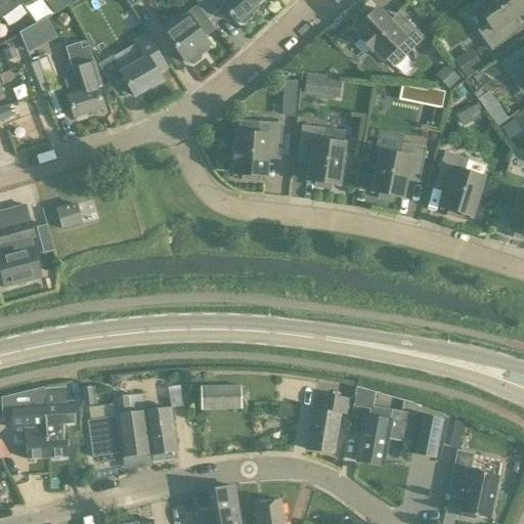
[(0,0),(0,18),(19,4),(23,7),(33,0),(32,0),(0,0)]
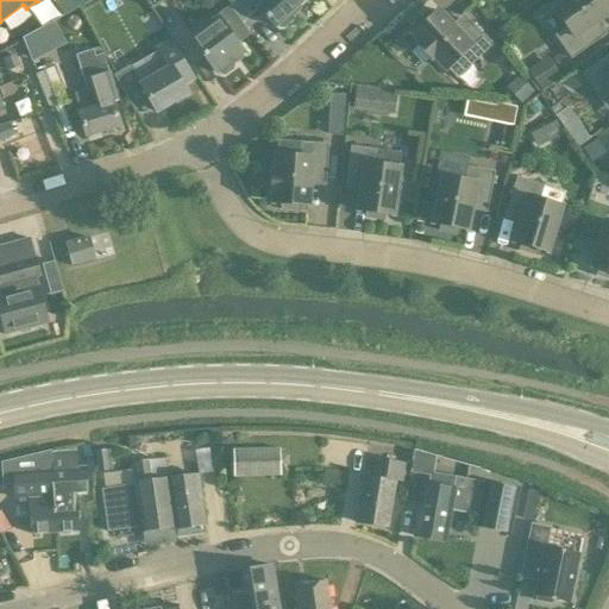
[(57,0),(54,4),(63,17),(81,6),(76,0),(57,0)]
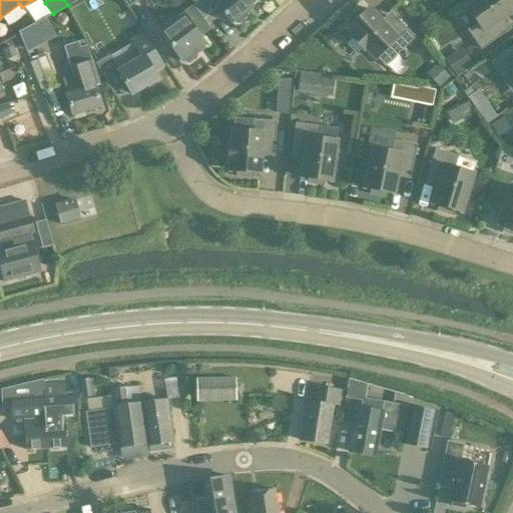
[(242,12),(253,2),(251,0),(207,0),(230,23),(232,21),(234,23),(237,24),(244,17),(244,14),(242,12)]
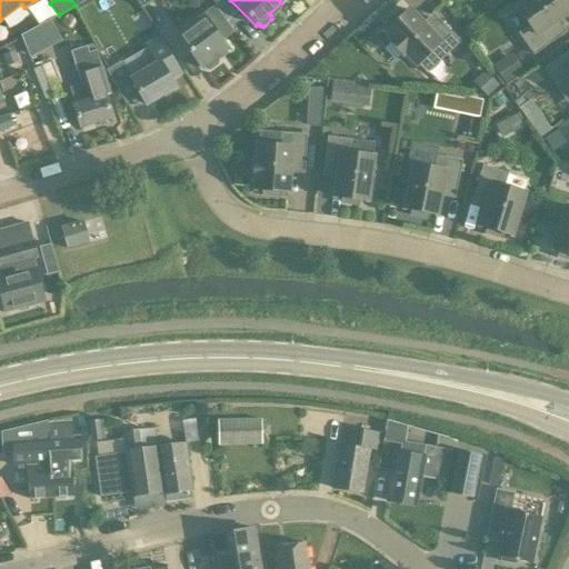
[(568,0),(529,0),(517,9),(529,26),(518,33),(533,55),(557,38),(549,26),(568,11),(568,5),(568,2),(568,0)]
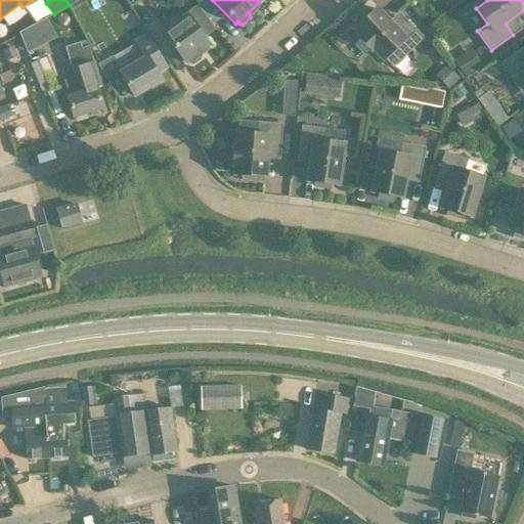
[(199,59),(199,56),(198,54),(209,46),(202,37),(214,29),(198,6),(162,32),(184,63),(186,61),(188,63),(191,64),(199,59)]
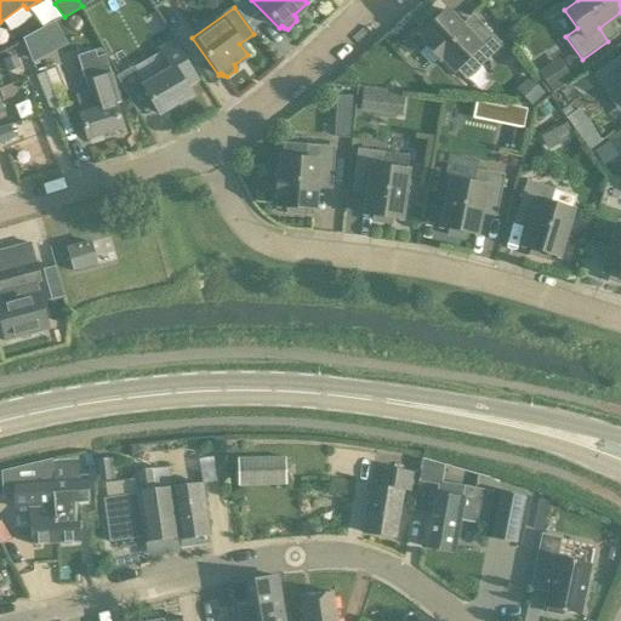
[(427,29),(421,35),(428,44),(426,46),(439,60),(442,57),(454,70),(455,69),(466,80),(501,46),(479,23),(467,34),(445,11),(439,17),(436,12),(422,24),(427,29)]
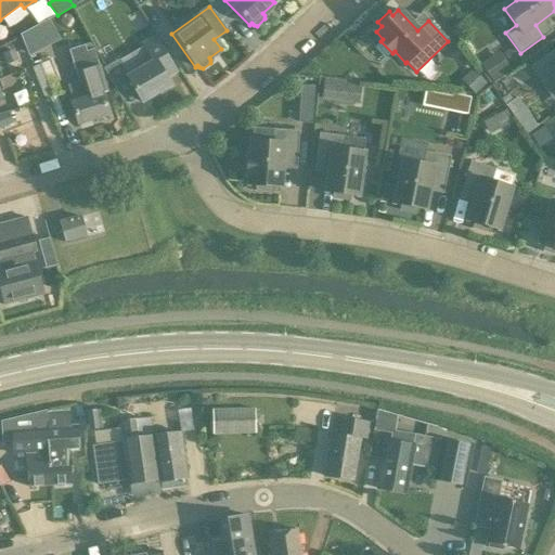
[(37,27),(21,37),(29,60),(48,50),(37,27)]
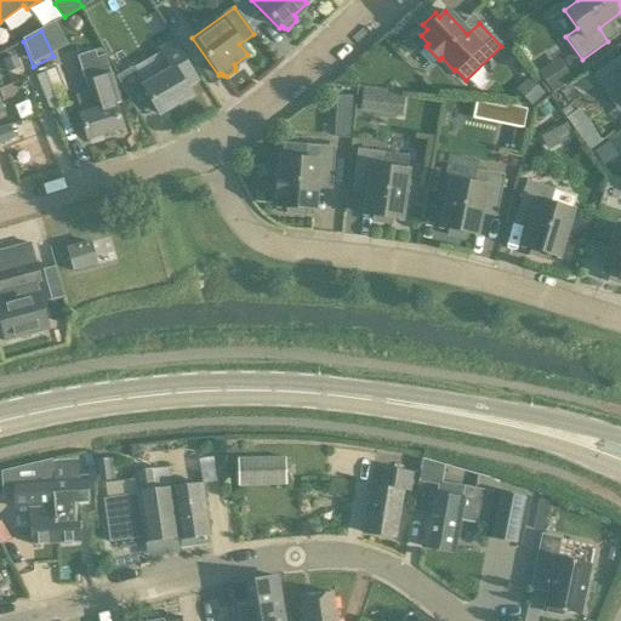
[(161,50),(172,68),(143,85),(141,86),(158,114),(189,96),(183,87),(195,80),(174,44),(161,50)]
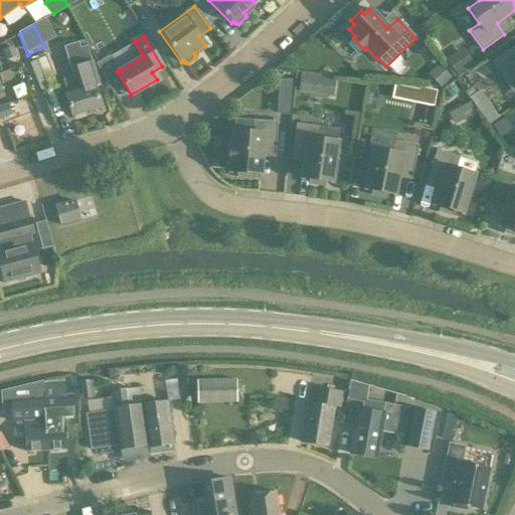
[(94,87),(98,86),(100,84),(91,56),(83,58),(78,41),(64,46),(70,67),(74,66),(80,91),(64,95),(71,116),(100,108),(94,87)]
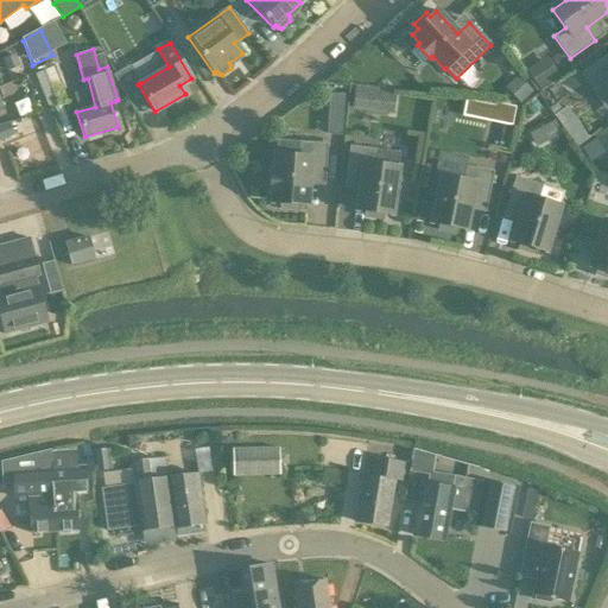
[(1,59),(6,71),(19,65),(14,54),(1,59)]
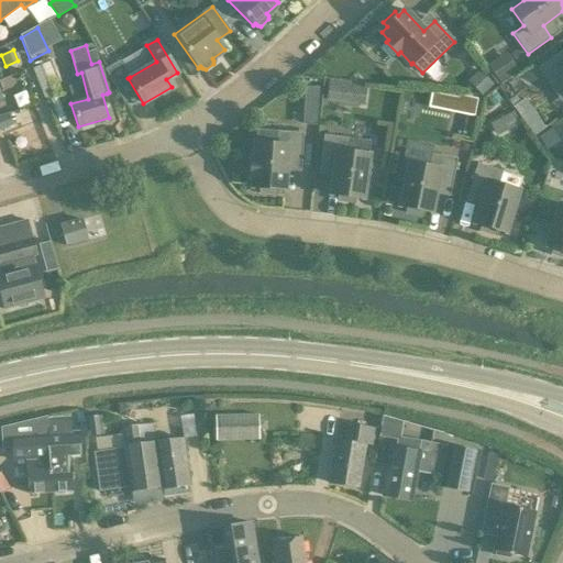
[(562,83),(562,54),(562,52),(538,69),(553,90),(562,83)]
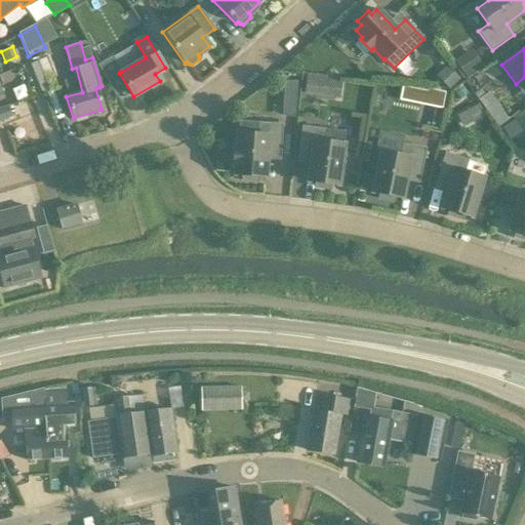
[(465,55),(454,63),(466,79),(476,72),(465,55)]
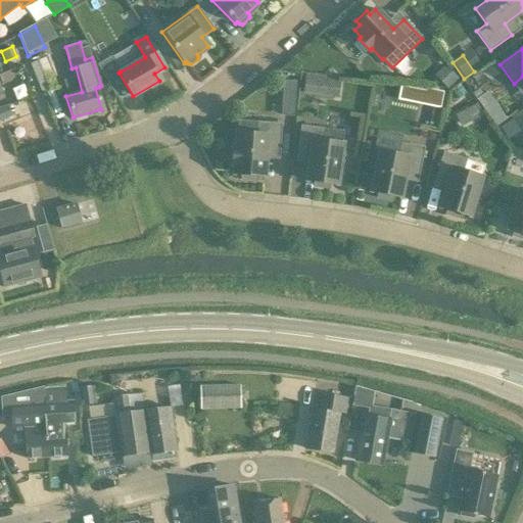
[(30,62),(42,93),(57,88),(45,57),(30,62)]
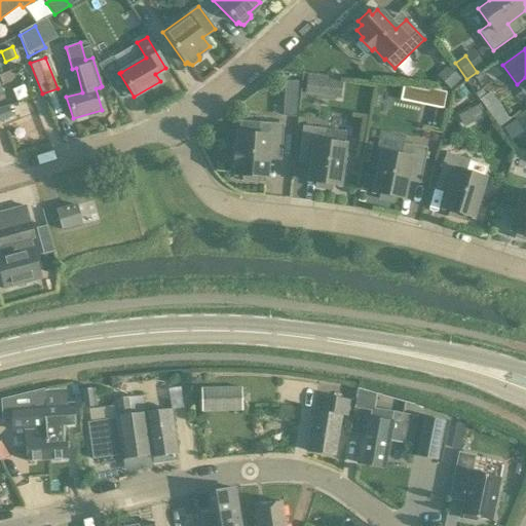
[(107,80),(119,73),(121,72),(113,58),(99,66),(107,80)]
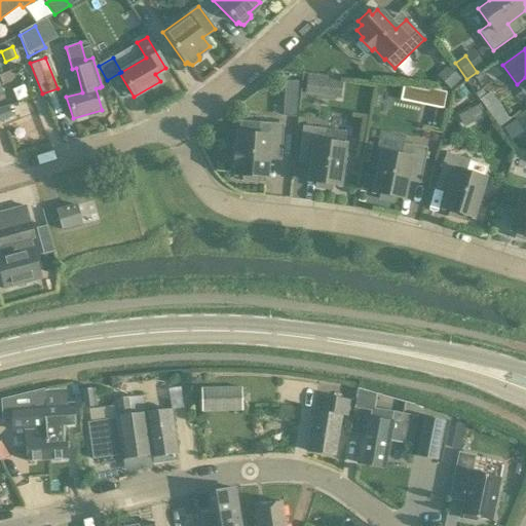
[(437,76),(450,89),(460,79),(448,66),(437,76)]
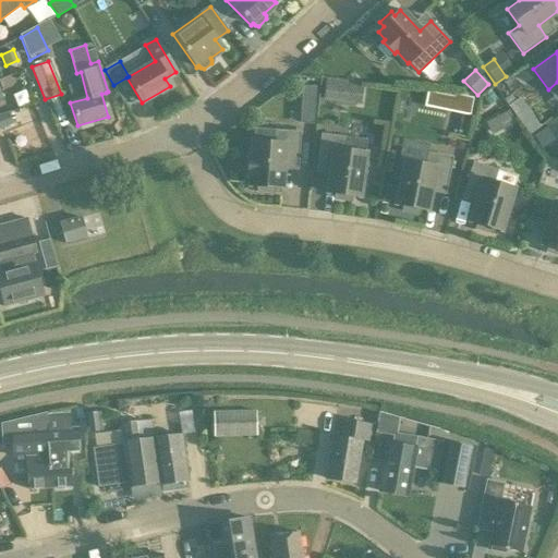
[(341,102),(343,84),(325,82),(323,100),(341,102)]
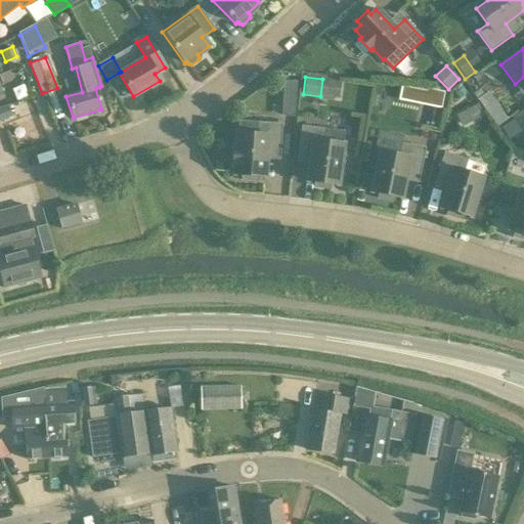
[(284,83),(282,119),(296,119),(297,84),(284,83)]
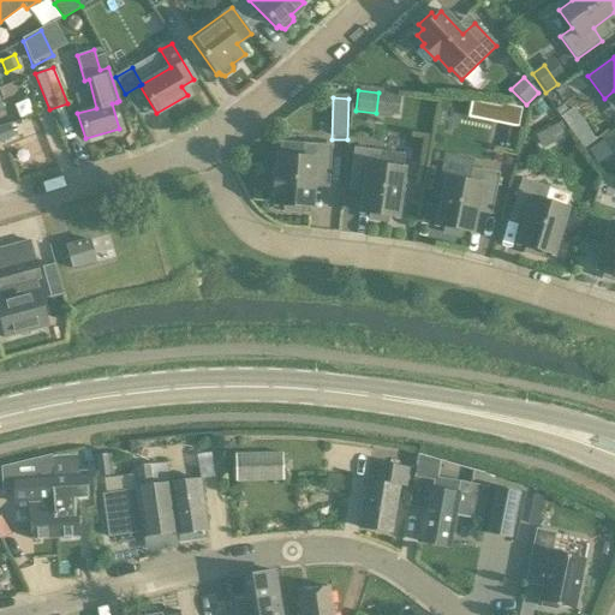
[(555,109),(561,118),(568,113),(569,112),(563,103),(555,109)]
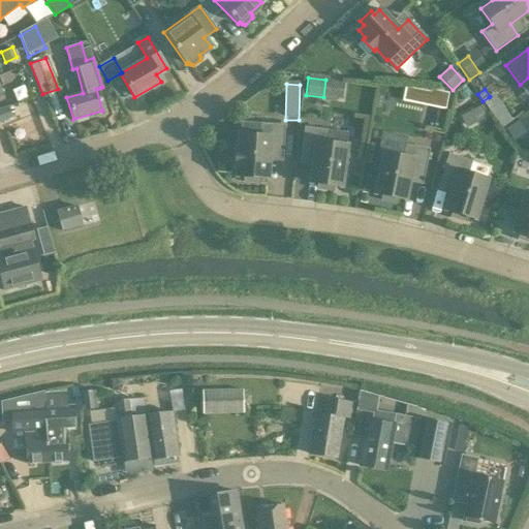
[(446,109),(449,94),(432,90),(429,104),(446,109)]
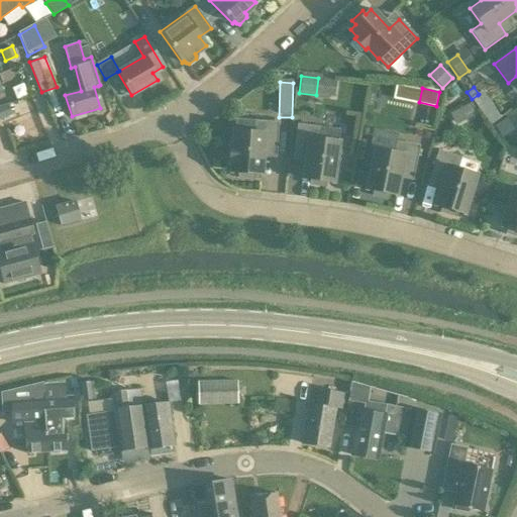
[(479,109),(489,102),(482,92),(479,94),(478,95),(472,99),(479,109)]
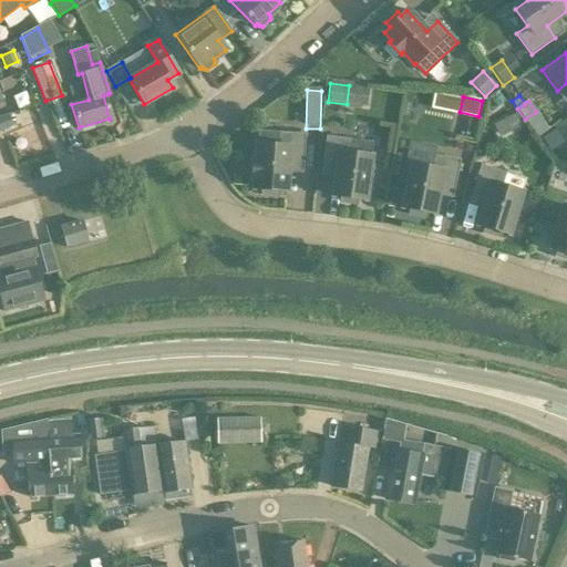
[(0,131),(13,126),(8,113),(0,116),(0,131)]
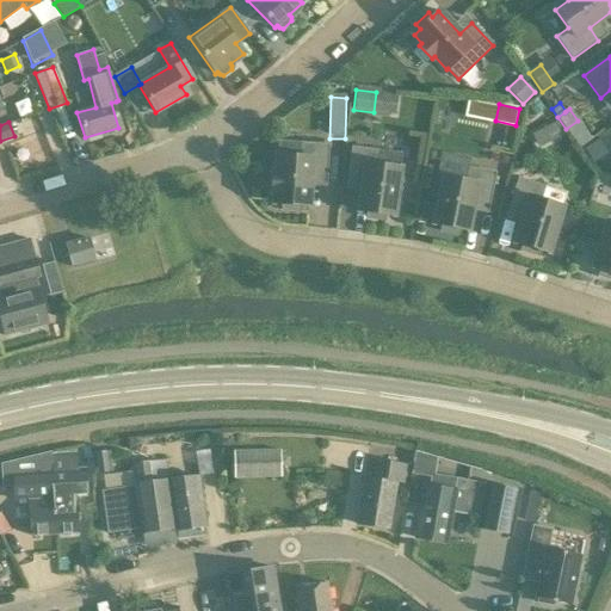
[(556,123),(542,131),(549,144),(563,136),(556,123)]
